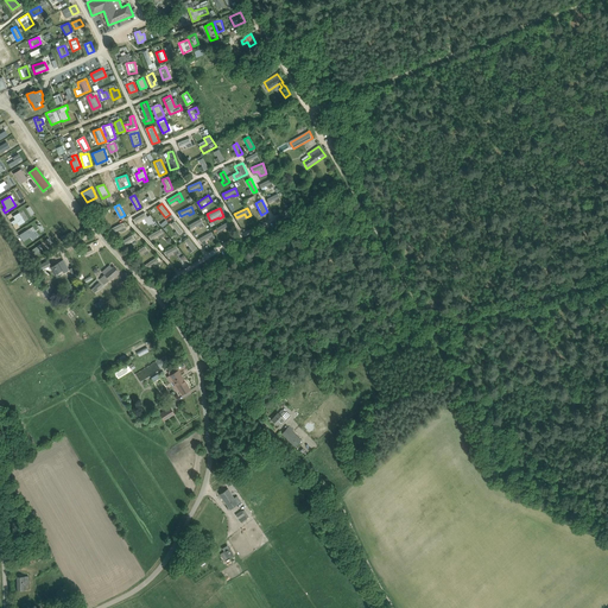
[(19,213),(13,216),(17,221),(19,226),(25,221),(19,213)]
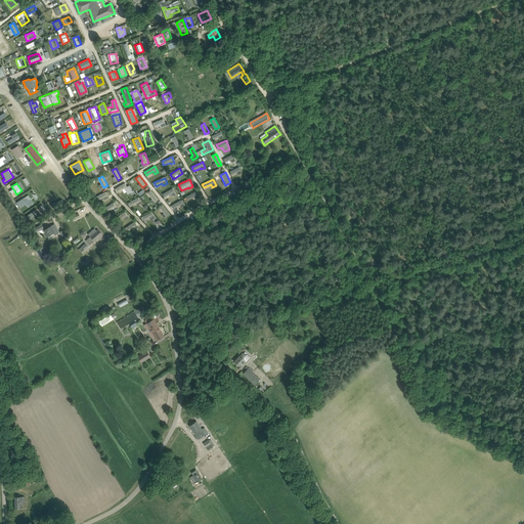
[(115,188),(117,192),(123,189),(124,193),(127,191),(128,194),(133,191),(130,185),(127,186),(125,183),(115,188)]
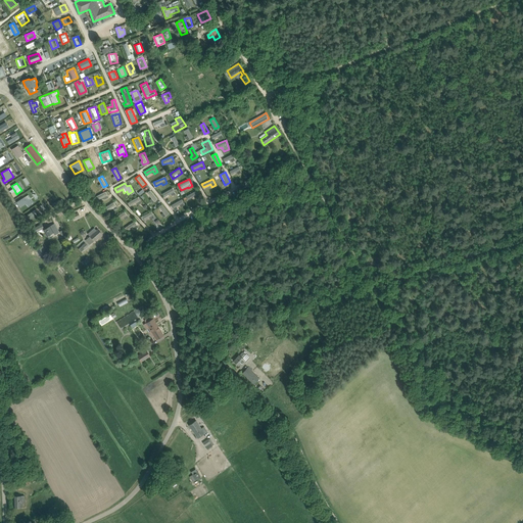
[(172,193),(172,195),(176,194),(174,188),(162,193),(164,196),(172,193)]
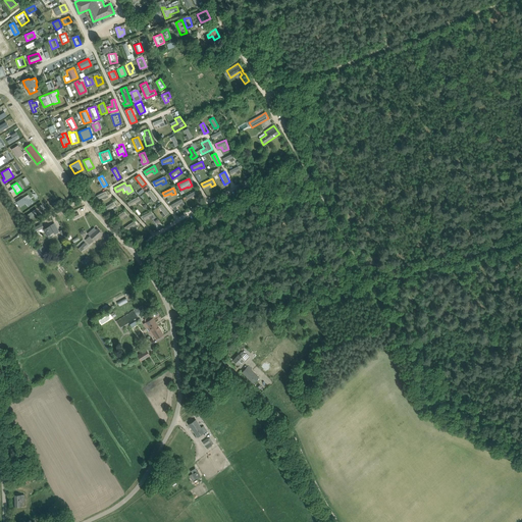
[(155,201),(158,199),(150,190),(147,192),(155,201)]
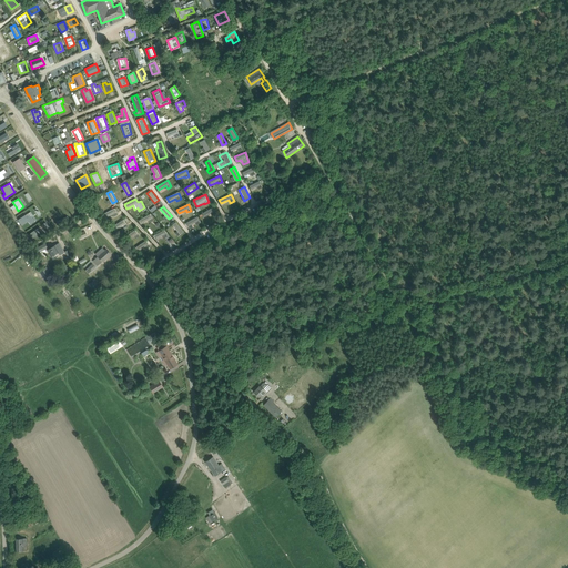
[(212,215),(216,213),(213,206),(202,213),(204,216),(211,213),(212,215)]
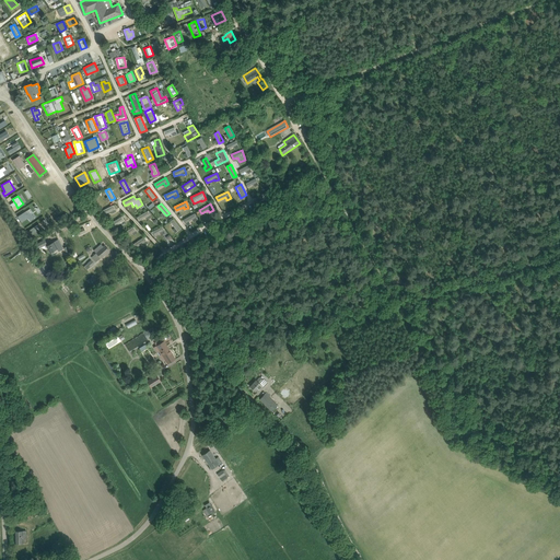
[(114,205),(104,210),(106,213),(116,209),(114,205)]
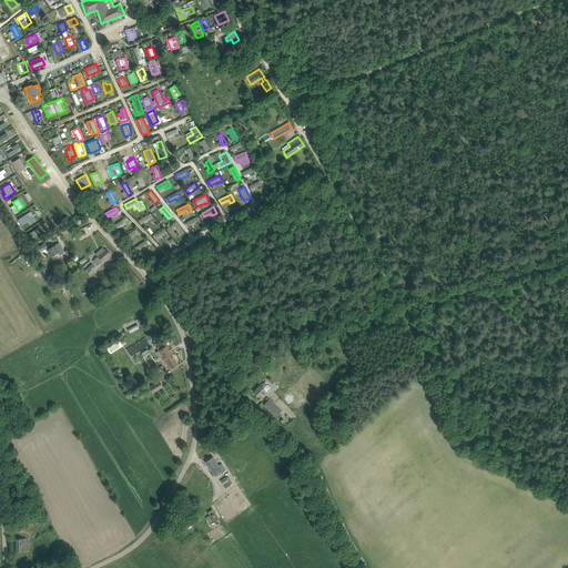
[(36,221),(31,215),(28,217),(26,214),(18,220),(21,225),(29,221),(30,224),(36,221)]
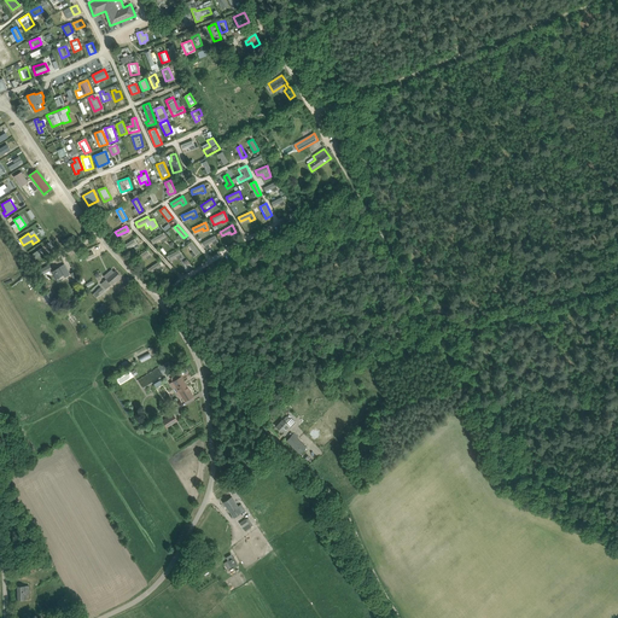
[(164,233),(151,239),(153,243),(162,240),(162,242),(167,240),(164,233)]
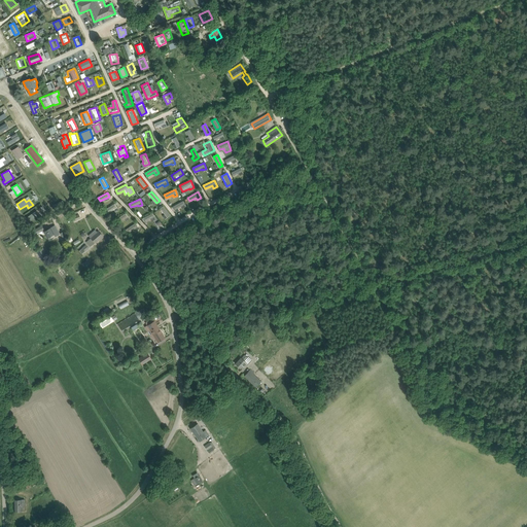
[(173,206),(176,212),(179,211),(178,208),(181,206),(182,208),(186,207),(183,201),(173,206)]
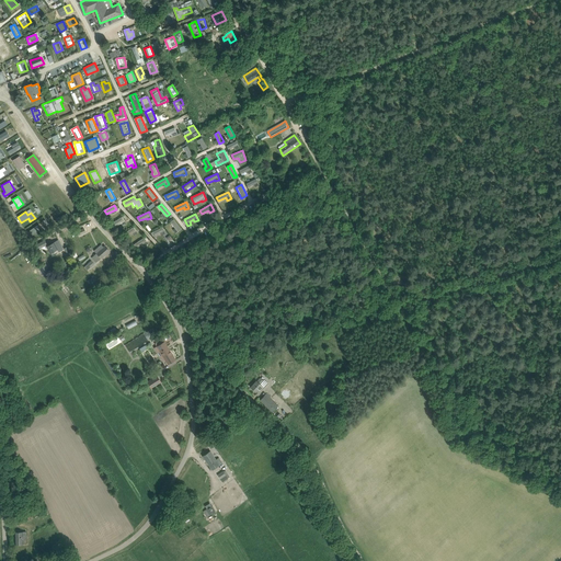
[(112,222),(114,227),(125,221),(123,216),(112,222)]
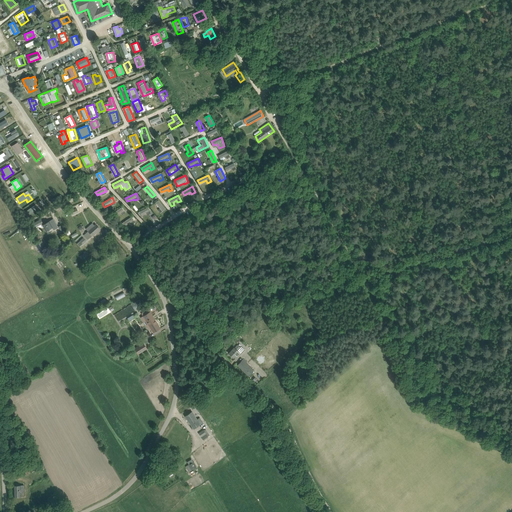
[(156,202),(160,208),(158,209),(160,213),(166,209),(160,200),(156,202)]
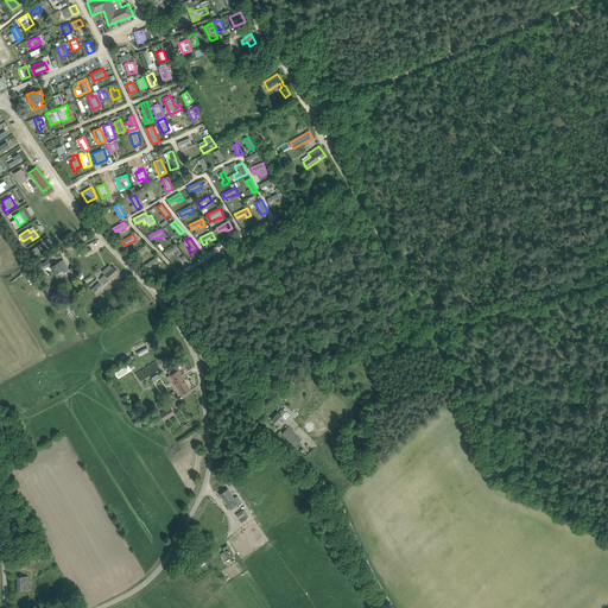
[(35,258),(44,251),(42,247),(44,246),(42,242),(30,251),(35,258)]
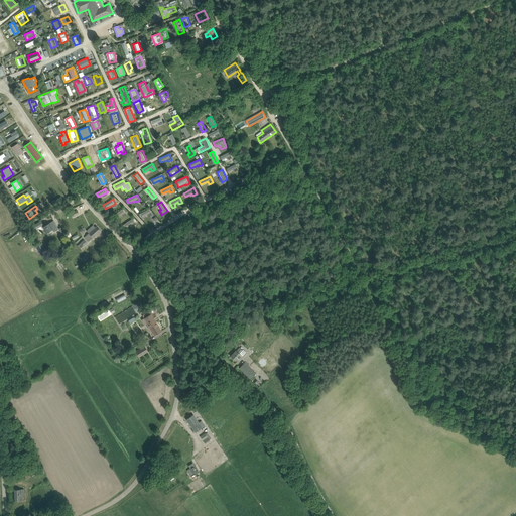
[(148,215),(149,216),(152,214),(149,209),(139,214),(141,218),(148,215)]
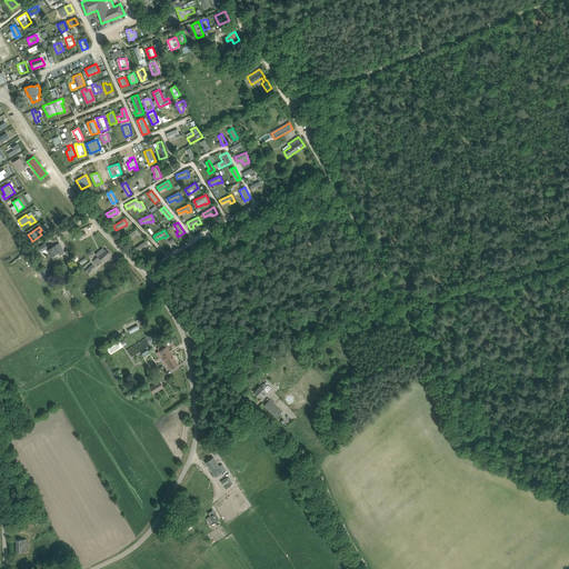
[(146,249),(150,248),(148,241),(136,245),(138,250),(146,248),(146,249)]
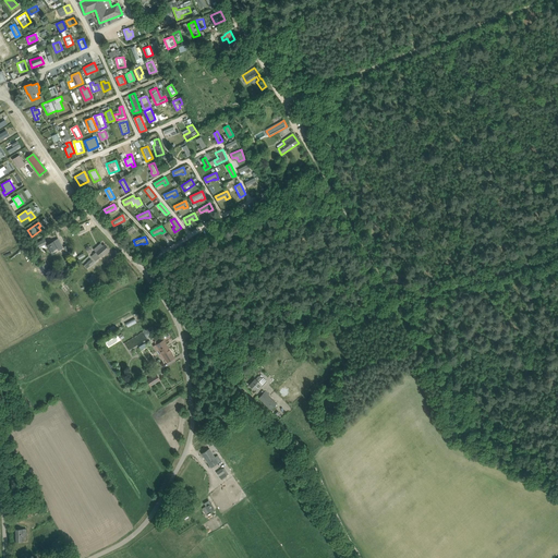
[(58,247),(59,250),(63,247),(58,239),(47,245),(46,244),(47,243),(45,239),(36,244),(38,247),(41,246),(43,247),(47,249),(48,247),(50,252),(58,247)]
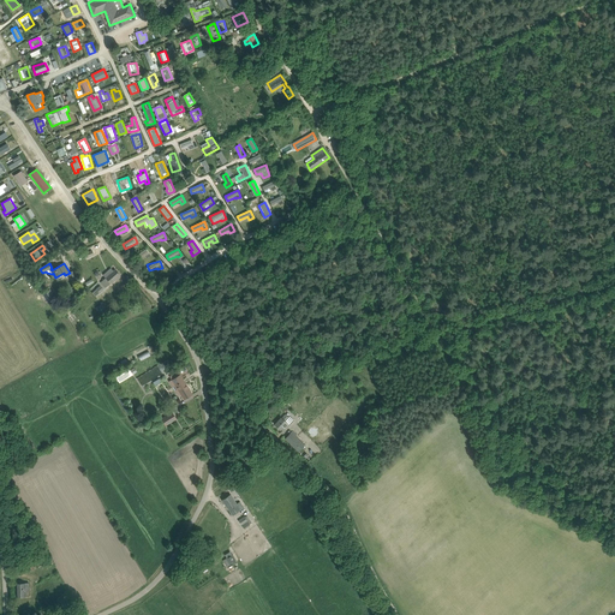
[(112,268),(103,275),(106,278),(101,282),(106,288),(120,275),(115,269),(114,270),(112,268)]
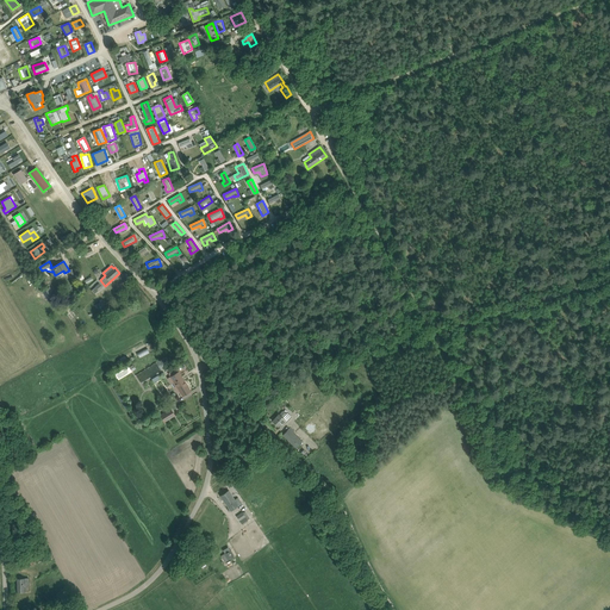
[(5,279),(12,292),(19,288),(12,275),(5,279)]
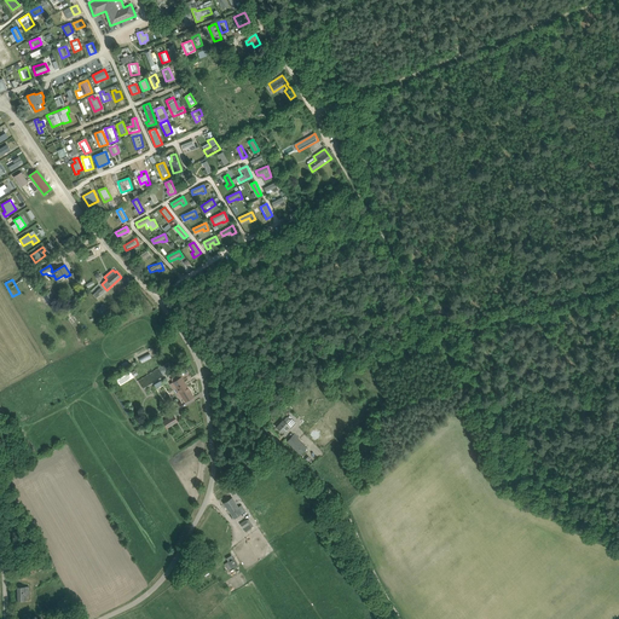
[(51,291),(44,295),(48,304),(55,299),(56,299),(51,291)]
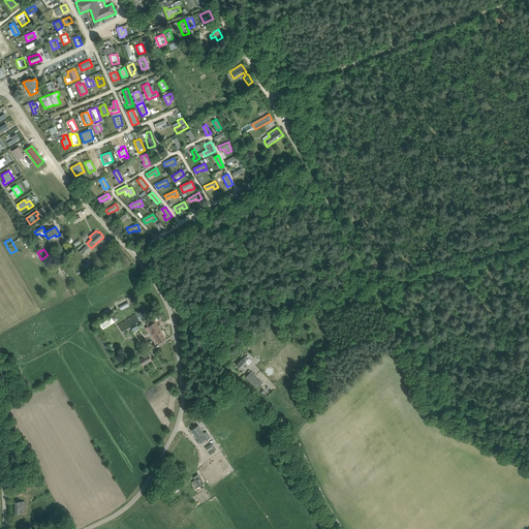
[(146,324),(151,332),(149,333),(153,340),(155,339),(158,343),(165,339),(153,319),(146,324)]
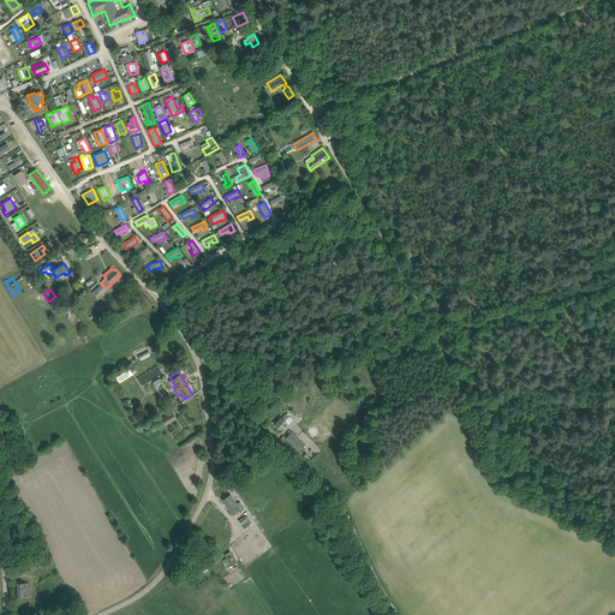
[(173,412),(162,418),(166,425),(177,419),(173,412)]
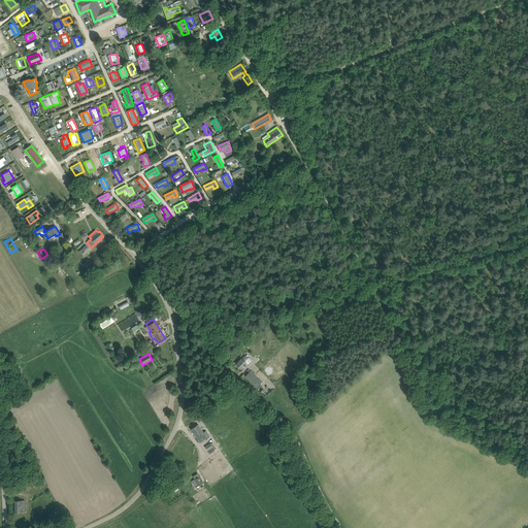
[(242,359),(242,358),(236,364),(241,369),(243,366),(244,367),(248,364),(245,361),(249,358),(245,356),(242,359)]
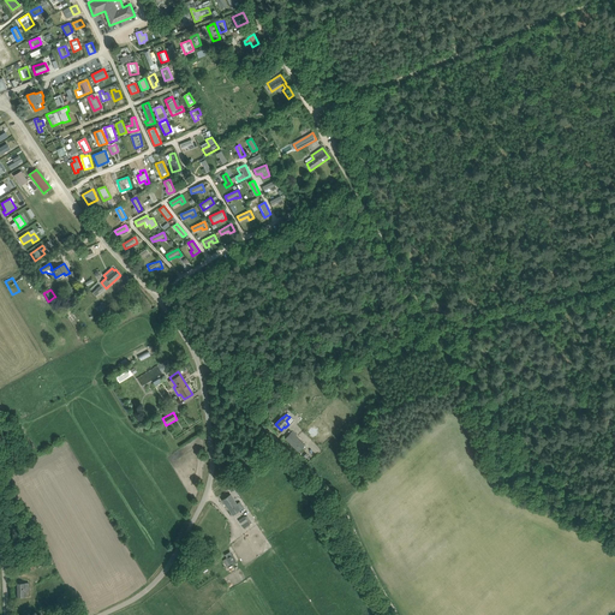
[(291,433),(286,439),(299,452),(306,443),(303,440),(300,442),(297,439),(299,436),(293,431),(291,433)]
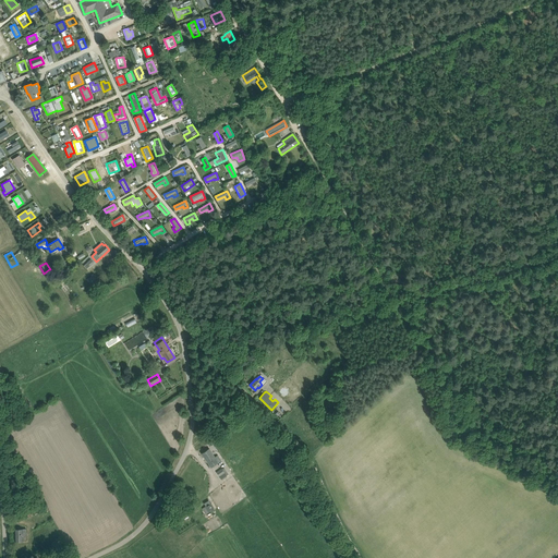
[(211,468),(222,460),(218,455),(215,457),(209,449),(202,453),(211,468)]
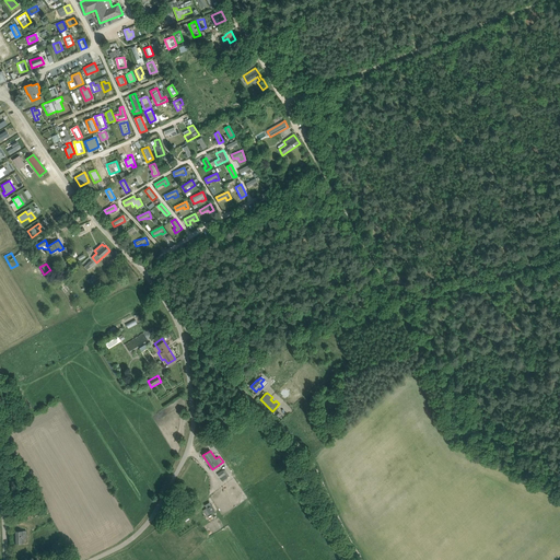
[(223,471),(223,470),(218,474),(222,480),(228,477),(225,474),(228,473),(225,469),(223,471)]
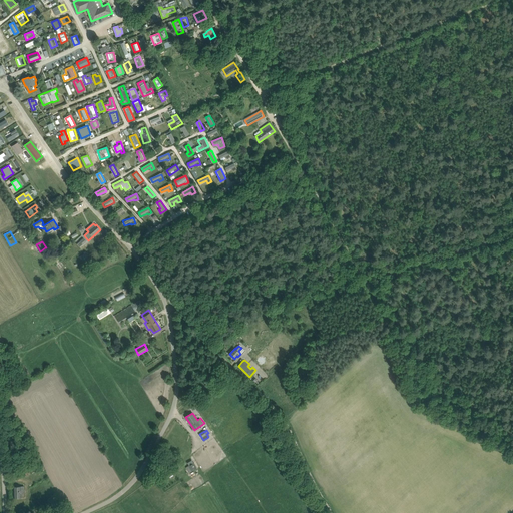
[(186,468),(189,473),(197,468),(194,463),(186,468)]
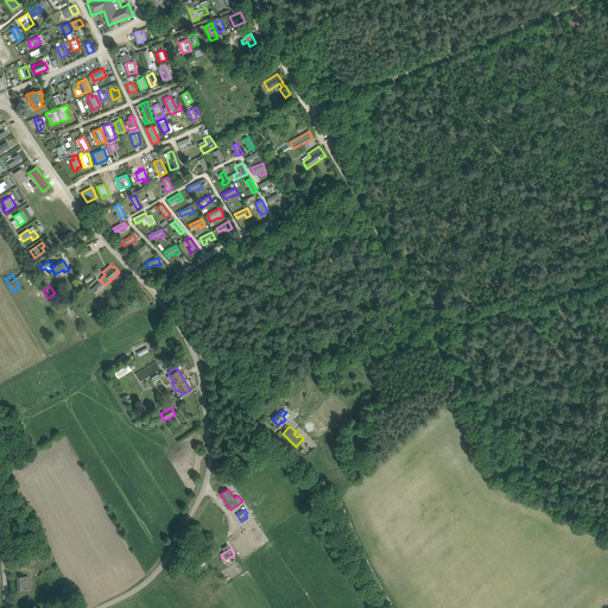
[(30,565),(36,563),(37,562),(35,555),(26,558),(30,565)]
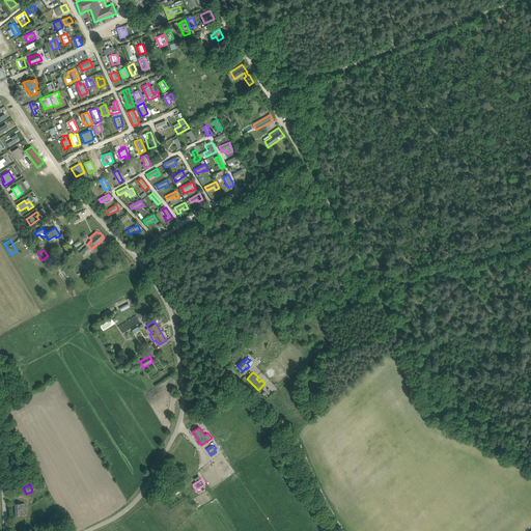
[(15,515),(17,515),(25,515),(25,503),(14,503),(15,515)]
